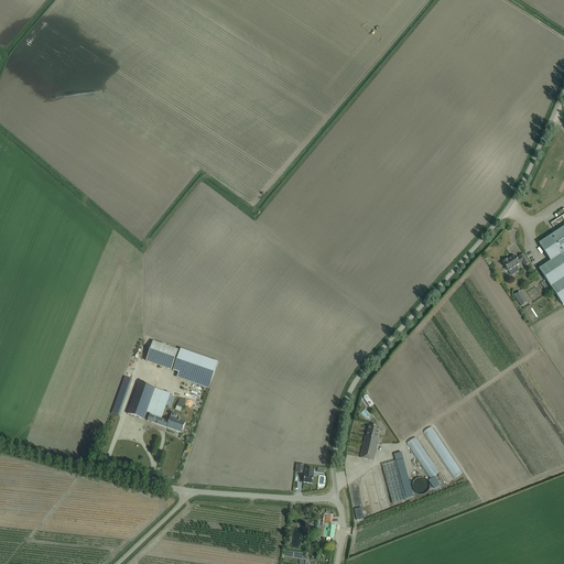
[(563,304),(563,214),(561,217),(563,219),(563,218),(563,226),(539,243),(542,248),(551,261),(539,269),(562,305),(563,304)]
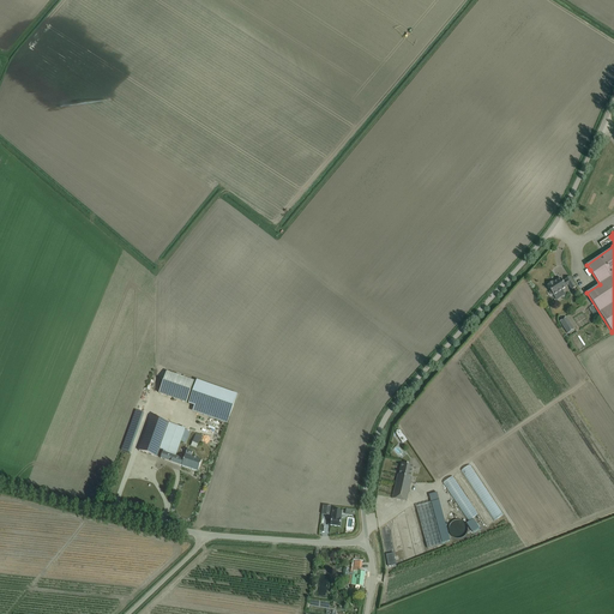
[(571,290),(576,287),(570,277),(565,281),(563,282),(560,278),(553,283),(553,282),(547,286),(548,287),(547,287),(553,296),(566,288),(565,286),(569,286),(571,290)]
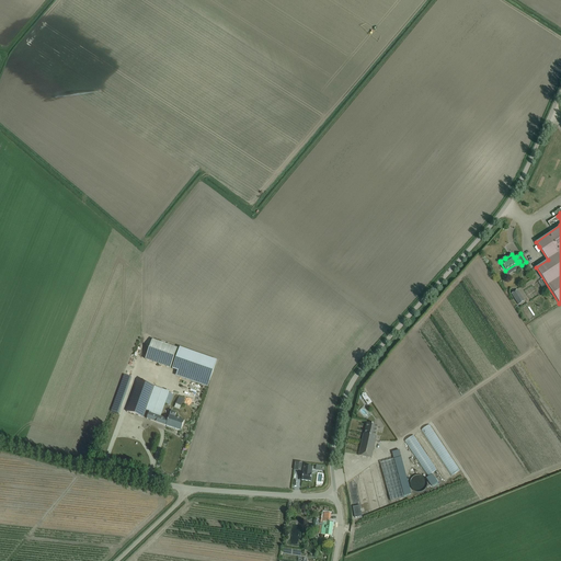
[(525,301),(517,289),(511,294),(518,305),(525,301)]
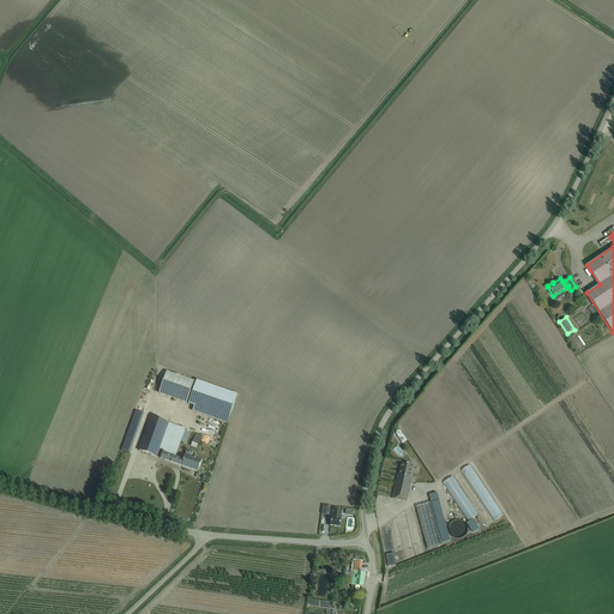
[(160,393),(187,403),(194,381),(167,372),(160,393)]
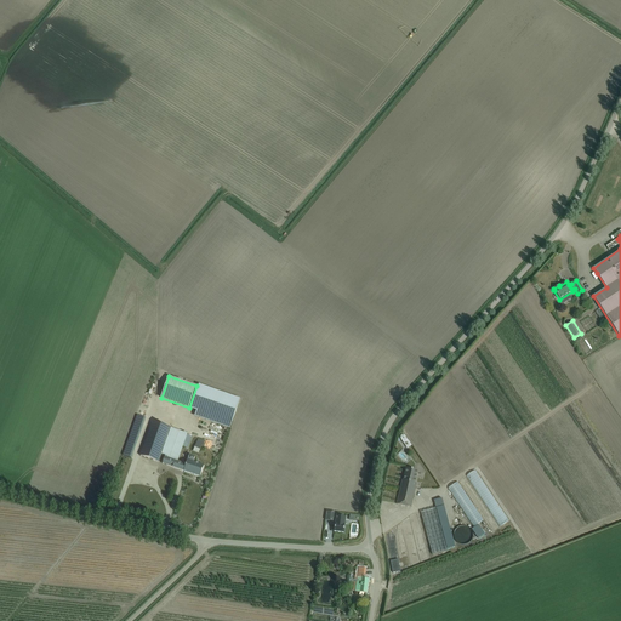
[(199,386),(191,408),(231,422),(239,399),(199,386)]
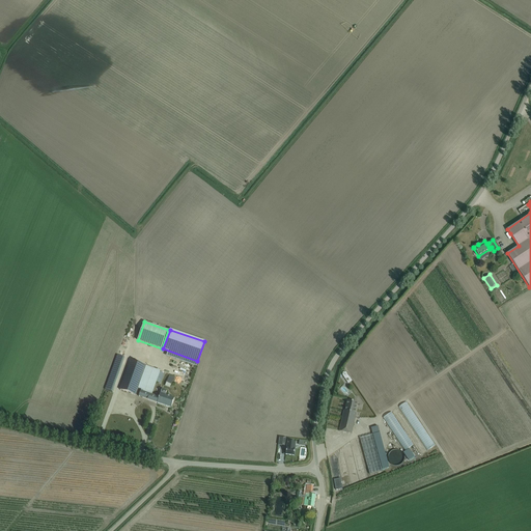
[(122,351),(116,366),(123,368),(129,353),(122,351)]
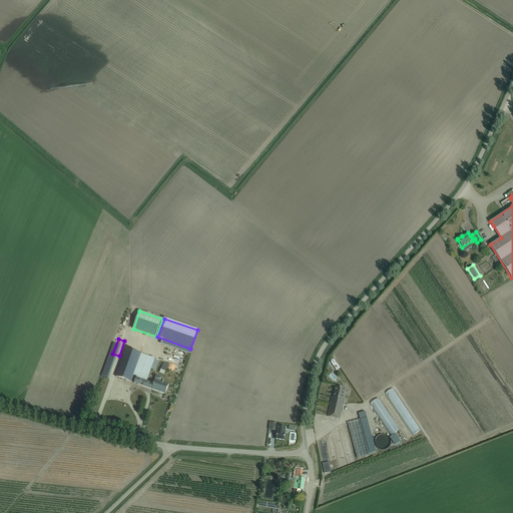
[(133,376),(141,354),(126,348),(116,377),(131,382),(133,376)]
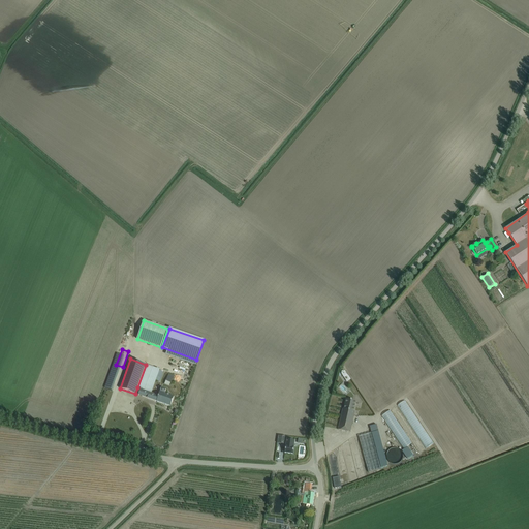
[(146,365),(137,387),(141,389),(138,396),(155,401),(157,396),(157,395),(156,395),(151,393),(156,380),(159,371),(160,370),(146,365)]
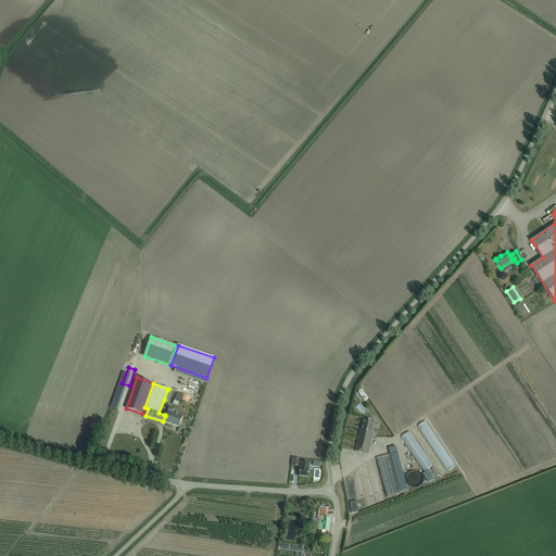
[(366,384),(363,387),(369,396),(373,393),(366,384)]
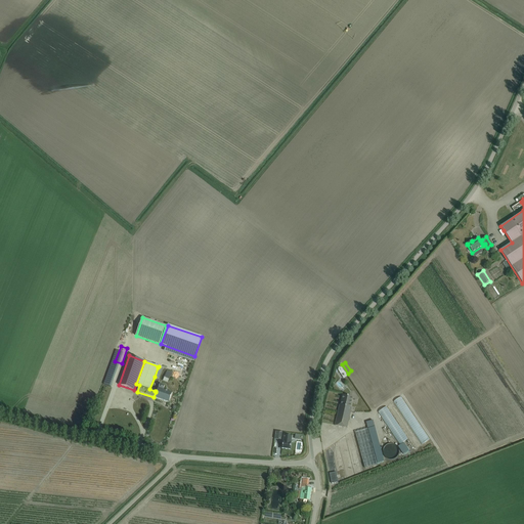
[(156,391),(156,392),(154,397),(169,402),(172,393),(164,390),(165,386),(160,384),(158,391),(156,390),(155,391),(156,391)]
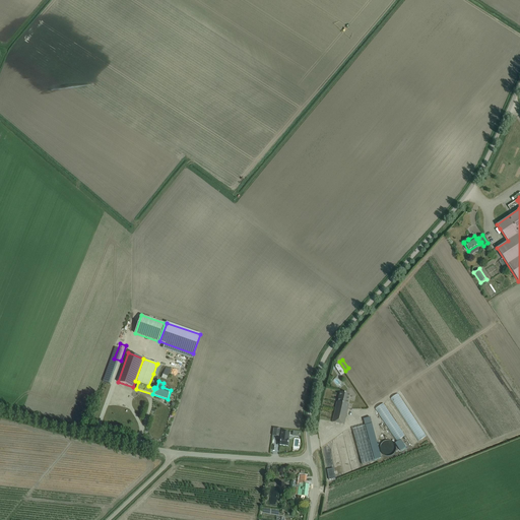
[(396,393),(420,436),(429,432),(403,388),(396,393)]
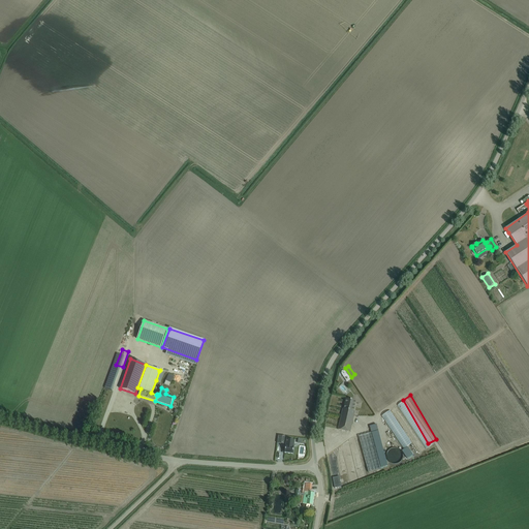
[(355,401),(351,400),(346,399),(343,409),(342,409),(338,430),(350,432),(352,421),(354,414),(352,414),(355,401)]
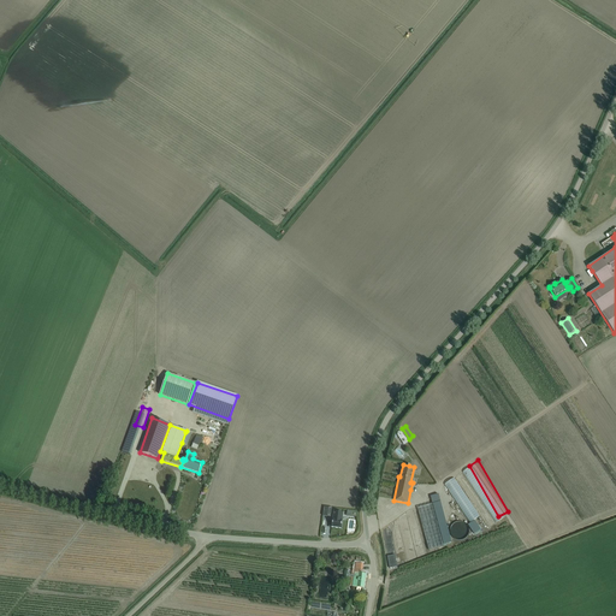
[(432,504),(418,508),(428,550),(444,546),(432,504)]
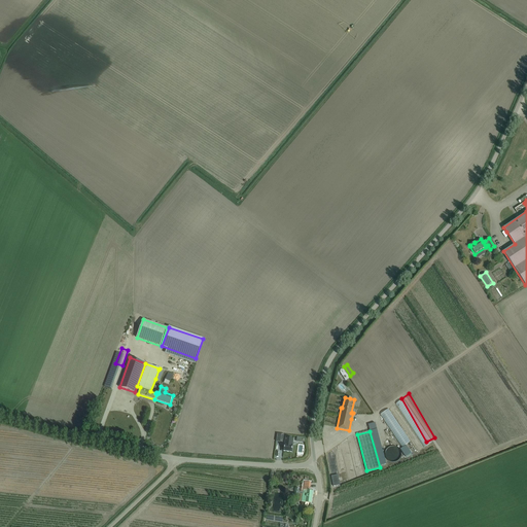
[(284,447),(283,451),(291,452),(293,440),(285,438),(285,444),(284,444),(284,447)]
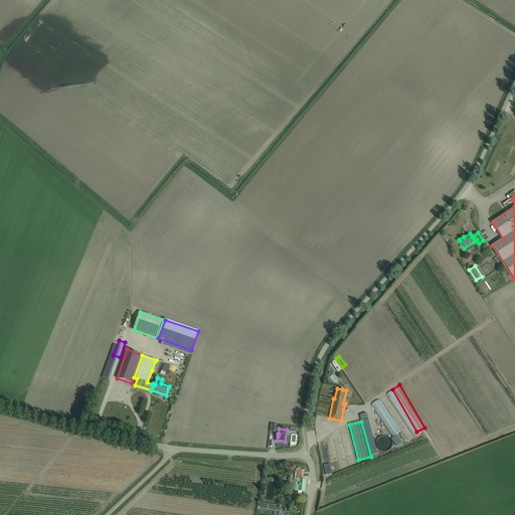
[(297,471),(295,491),(298,491),(298,494),(302,495),(302,492),(304,492),(306,481),(306,480),(302,479),(303,472),(297,471)]
